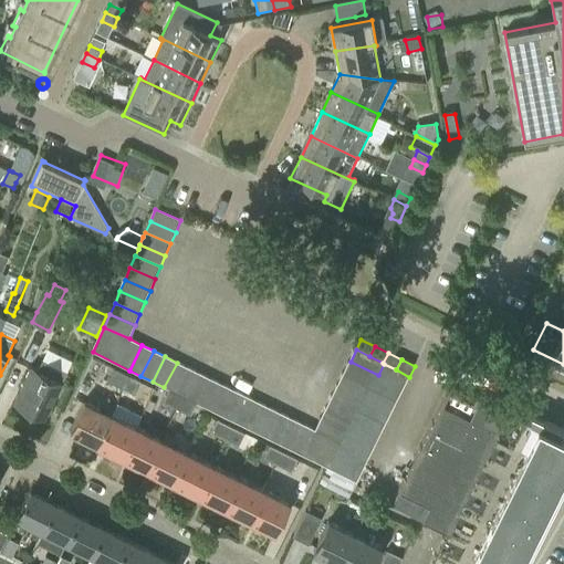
[(378,375),(351,362),(345,373),(373,386),(378,375)]
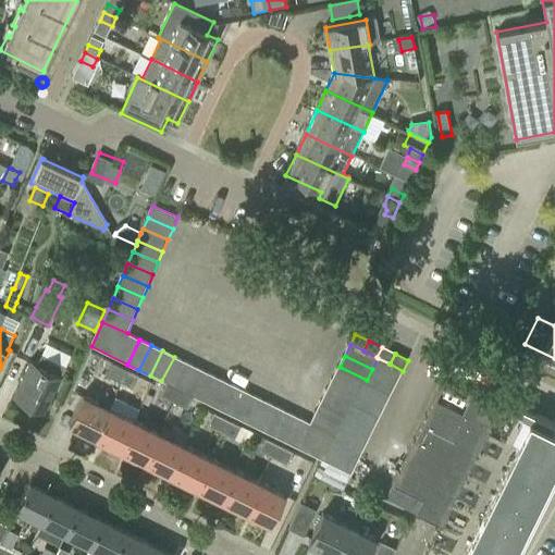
[(32,361),(14,397),(45,412),(63,377),(68,368),(42,357),(38,365),(32,361)]
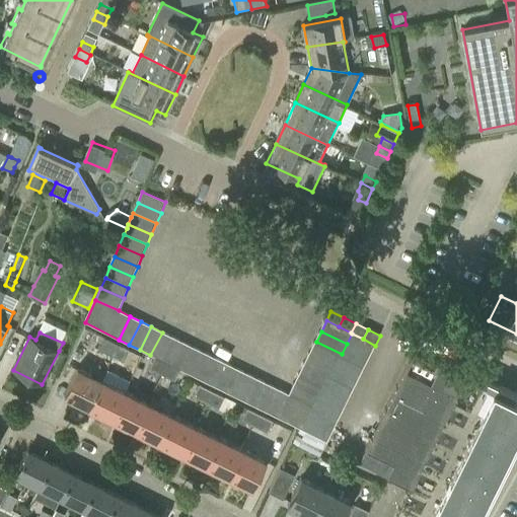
[(161,361),(172,338),(162,333),(150,355),(156,358),(161,361)]
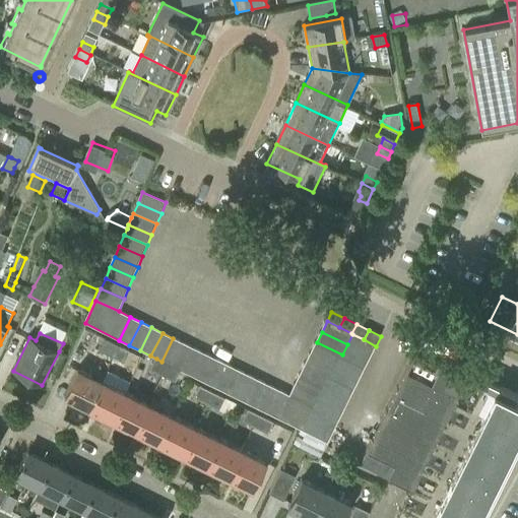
[(376,346),(364,339),(352,334),(347,344),(371,357),(376,346)]
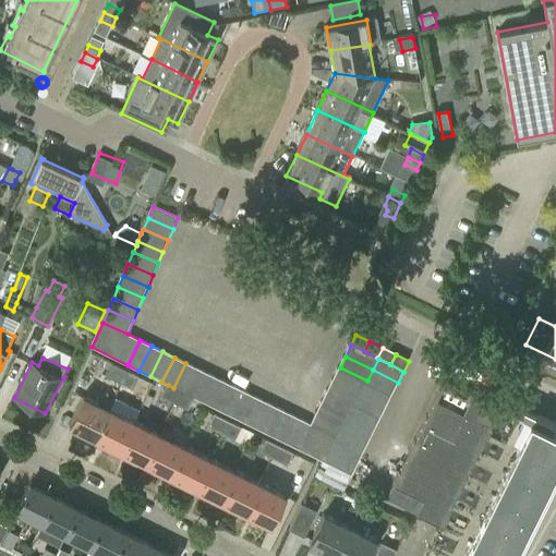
[(106,376),(120,384),(127,371),(112,363),(106,376)]
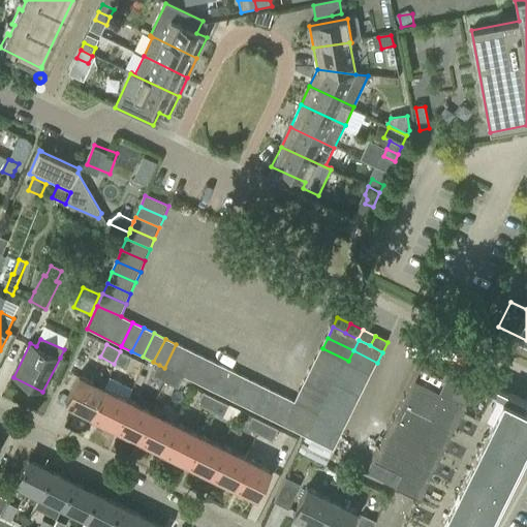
[(175,373),(187,349),(176,344),(164,368),(172,372),(175,373)]
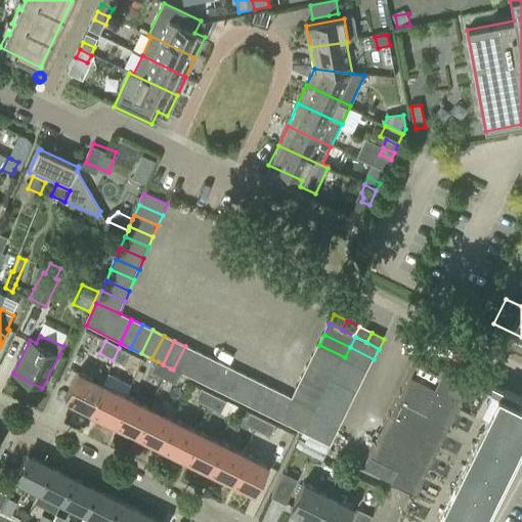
[(345,357),(319,345),(313,355),(339,368),(345,357)]
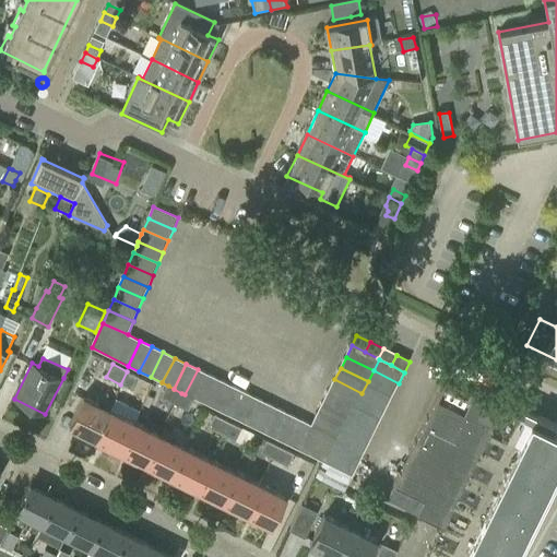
[(196,400),(209,375),(198,369),(185,394),(194,400),(196,400)]
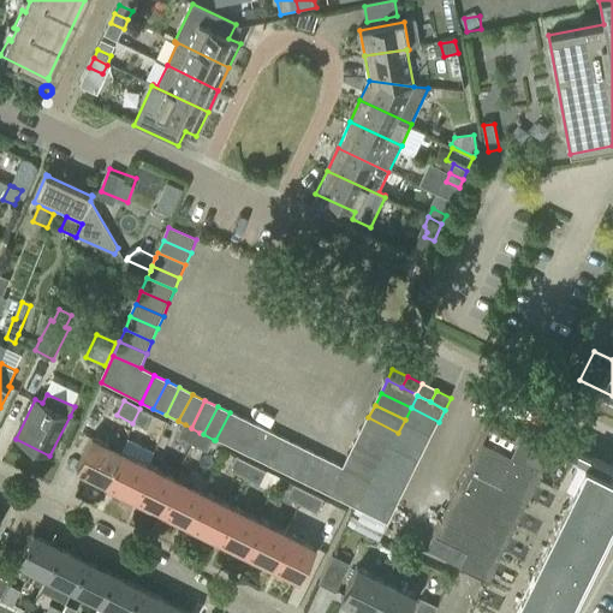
[(439,422),(411,408),(405,420),(433,434),(439,422)]
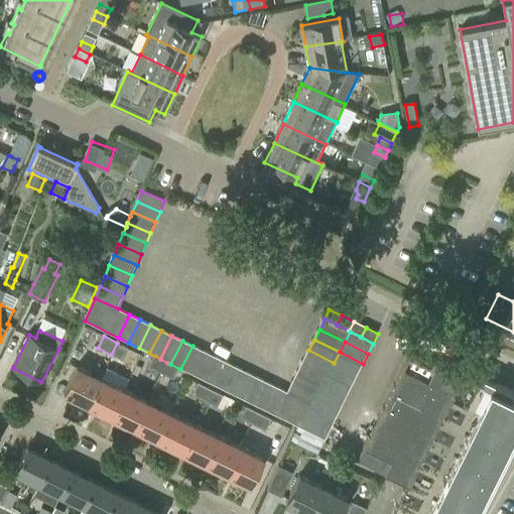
[(125,361),(130,350),(117,343),(111,355),(125,361)]
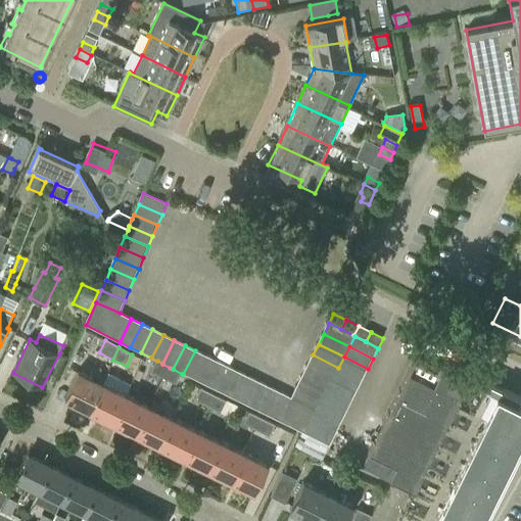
[(194,380),(206,356),(195,350),(183,374),(194,380)]
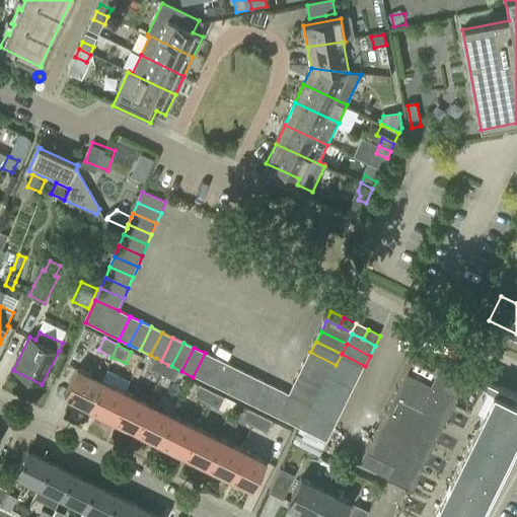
[(336,365),(310,352),(305,363),(330,375),(336,365)]
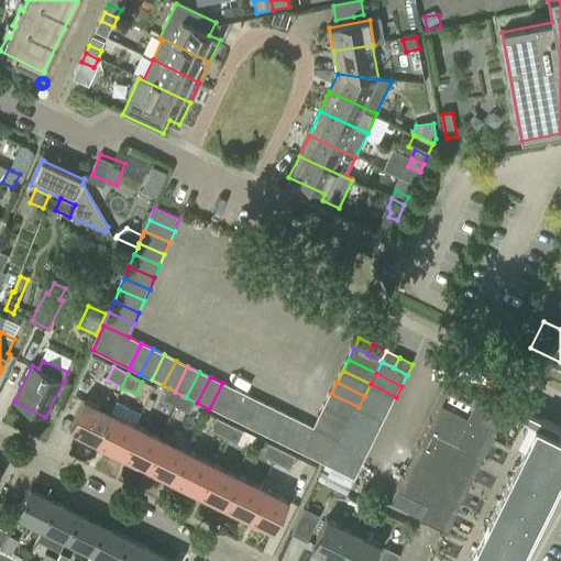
[(450,382),(397,488),(427,503),(420,517),(446,529),(429,560),(517,560),(560,474),(560,428),(523,409),(519,416),(450,382)]
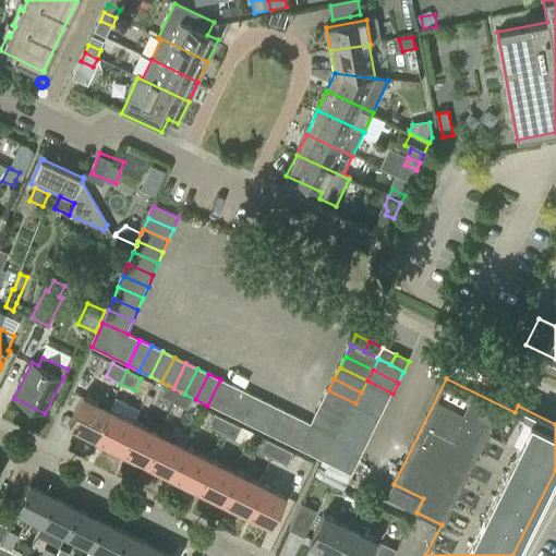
[(218,411),(231,385),(220,379),(207,406),(218,411)]
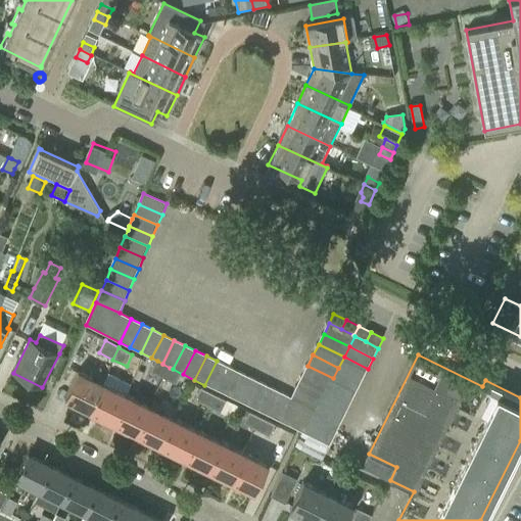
[(368,369),(344,357),(338,368),(363,380),(368,369)]
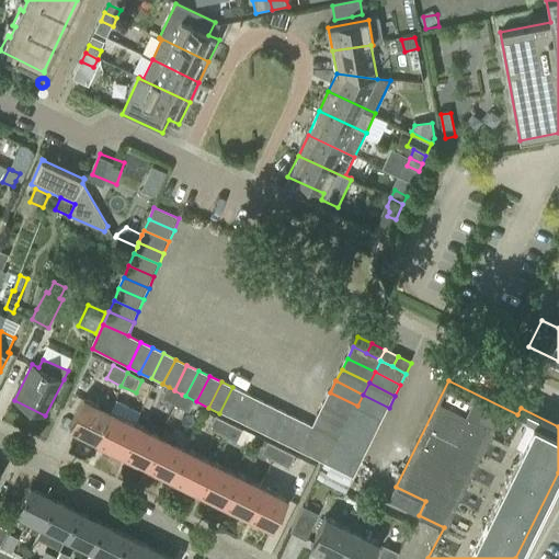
[(174,390),(169,387),(162,400),(177,407),(182,395),(174,390)]
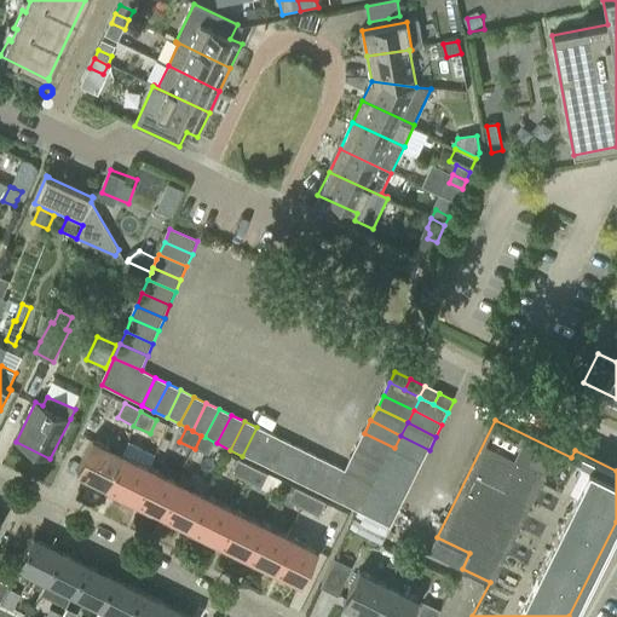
[(255,462),(269,433),(257,427),(242,456),(255,462)]
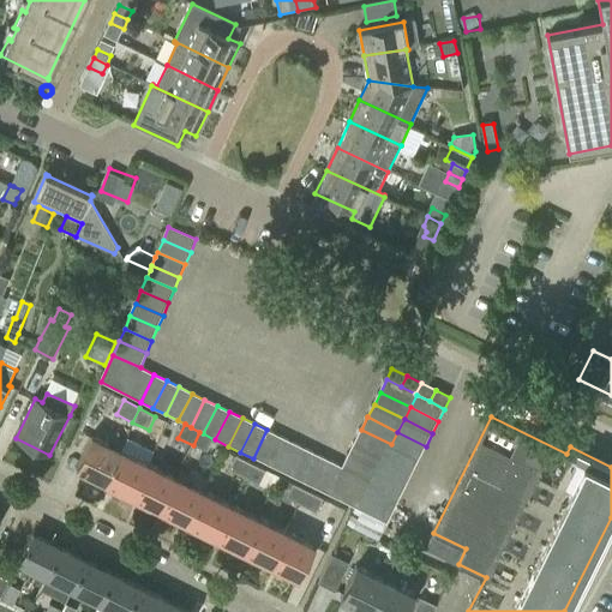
[(265,465),(280,436),(267,430),(253,459),(265,465)]
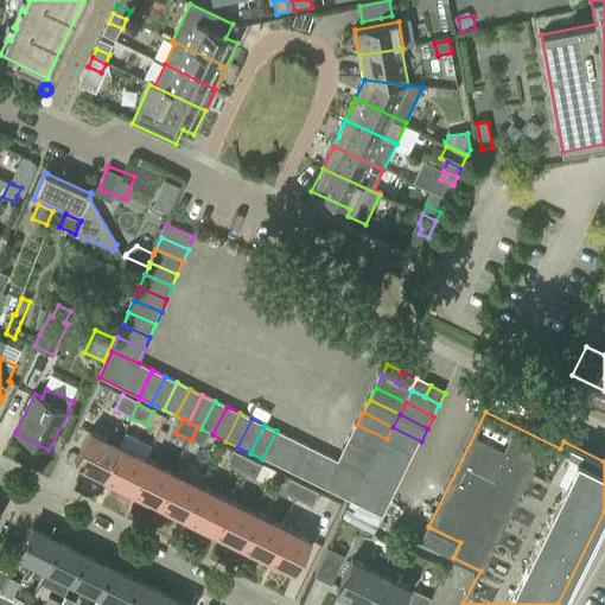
[(387,439),(357,425),(351,437),(381,452),(387,439)]
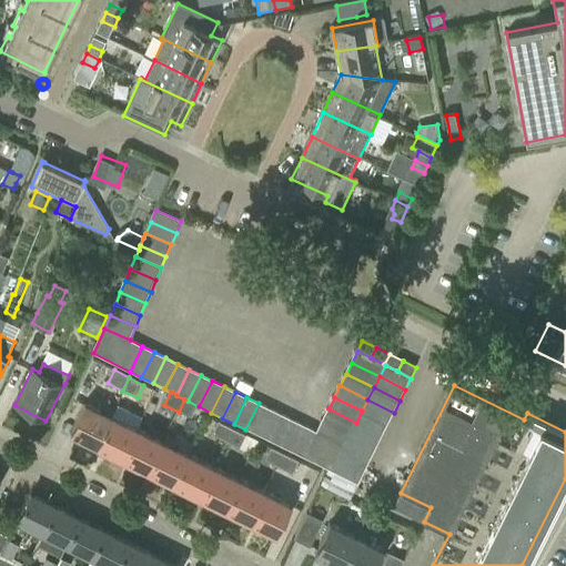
[(184,400),(179,412),(192,418),(198,406),(188,401),(184,400)]
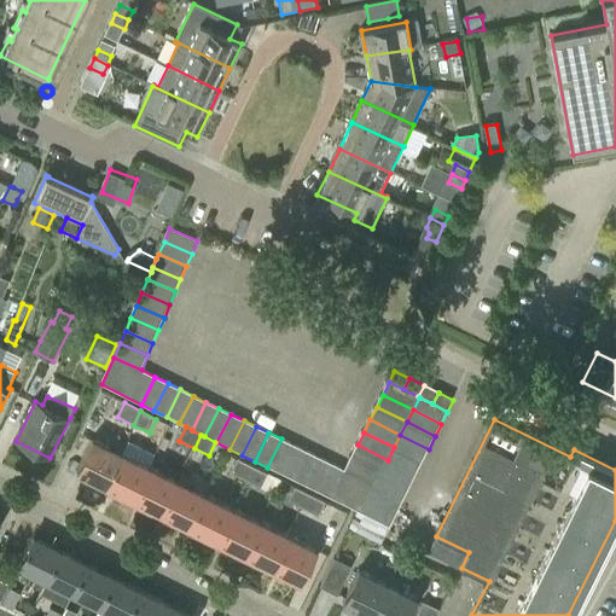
[(429,449),(400,435),(394,447),(423,462),(429,449)]
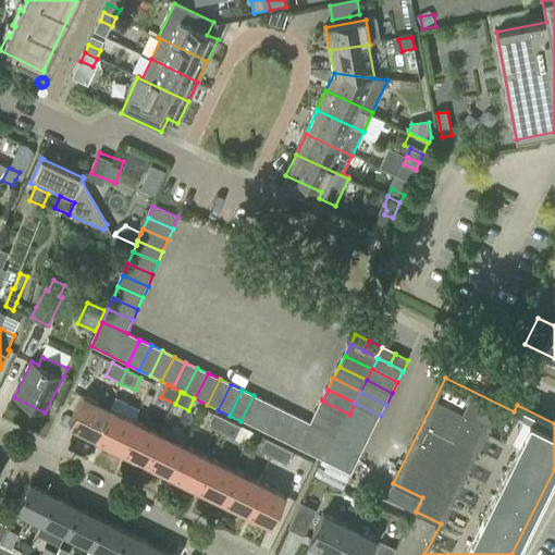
[(96,438),(110,408),(85,395),(70,424),(96,438)]
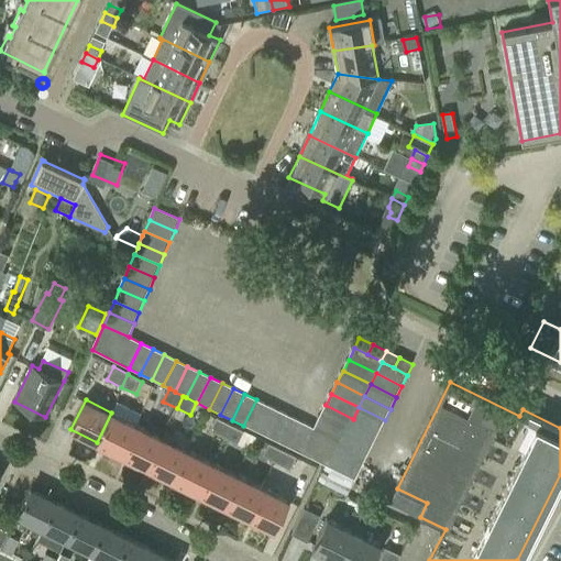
[(255,431),(267,406),(256,399),(243,426),(255,431)]
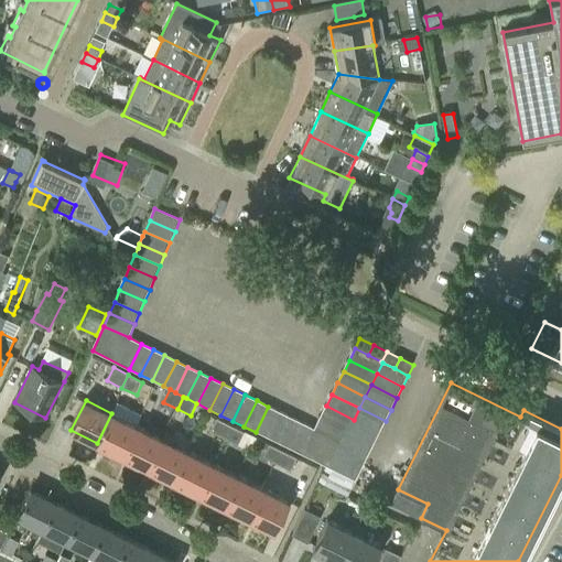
[(348,431),(354,420),(326,406),(321,417),(348,431)]
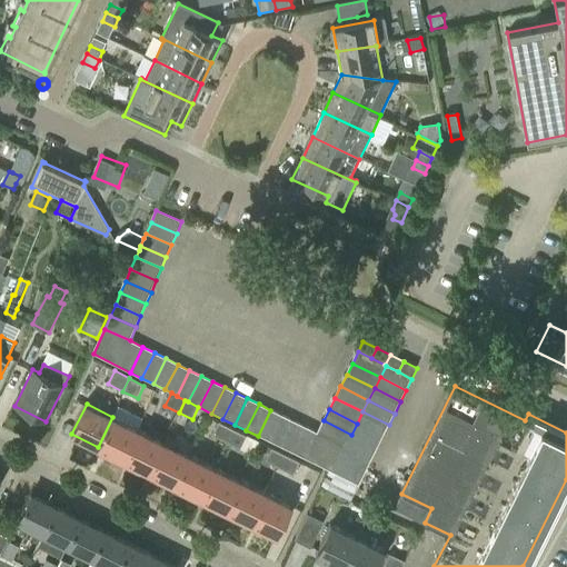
[(269,443),(282,416),(270,410),(258,436),(269,443)]
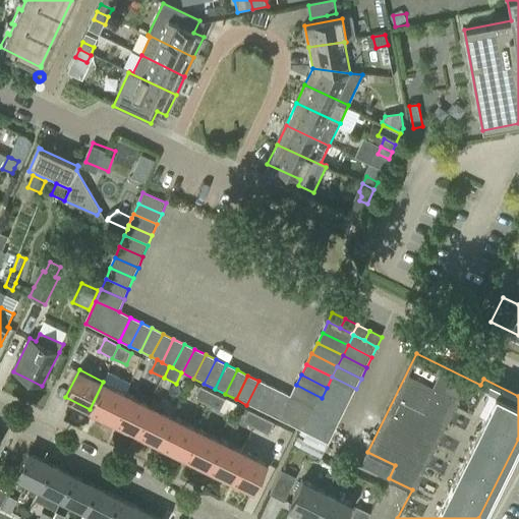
[(356,389),(332,377),(327,388),(351,399),(356,389)]
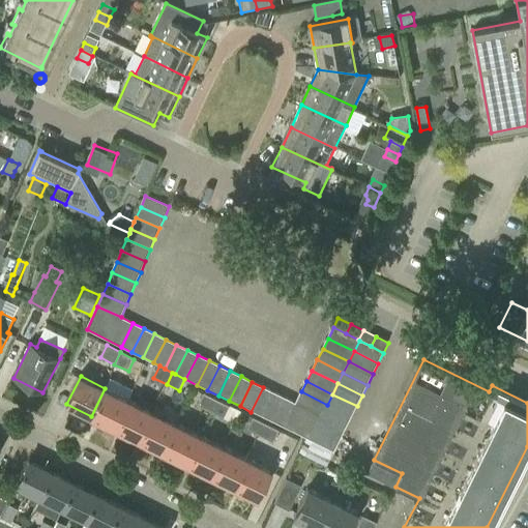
[(261,417),(273,392),(263,387),(251,412),(261,417)]
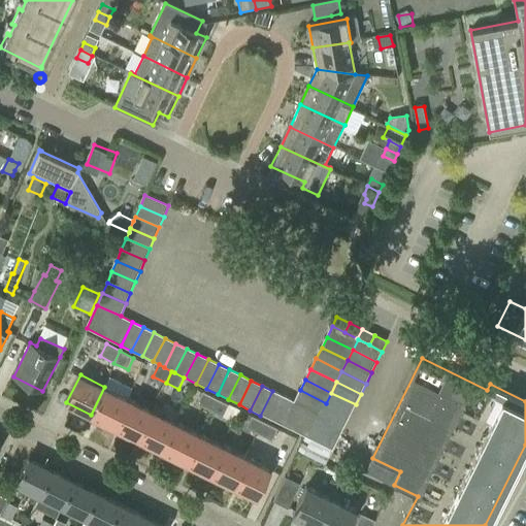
[(104,387),(91,415),(114,426),(128,398),(104,387)]
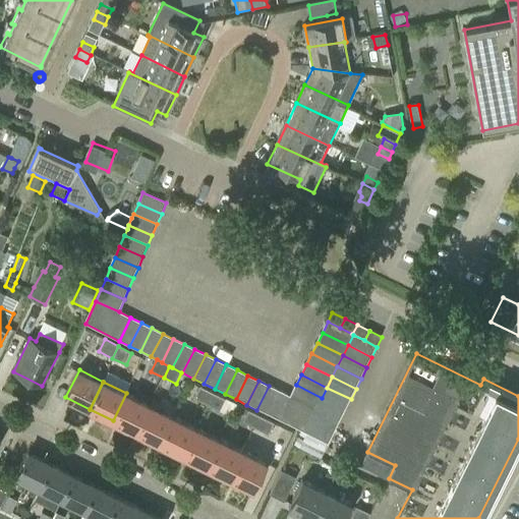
[(291,396),(279,420),(301,431),(304,434),(311,419),(316,408),(322,398),(296,385),(291,396)]
